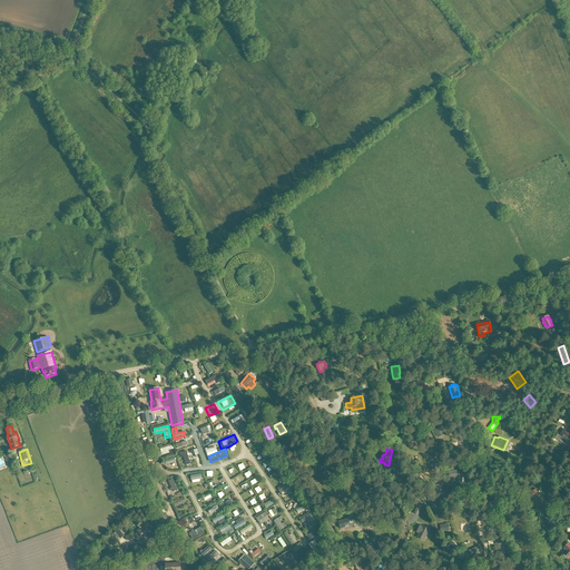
[(9,452),(3,454),(9,468),(15,465),(9,452)]
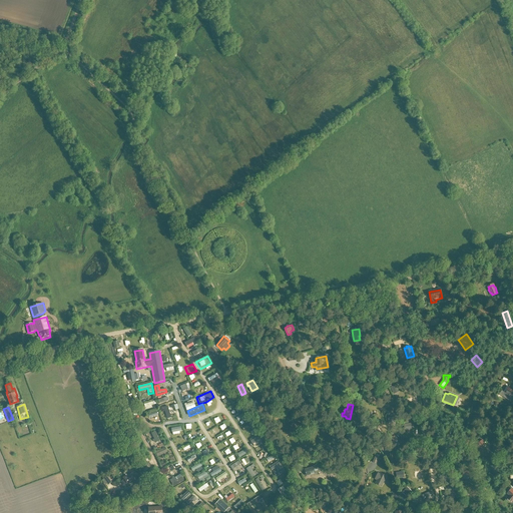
[(169,407),(163,408),(167,420),(172,418),(169,407)]
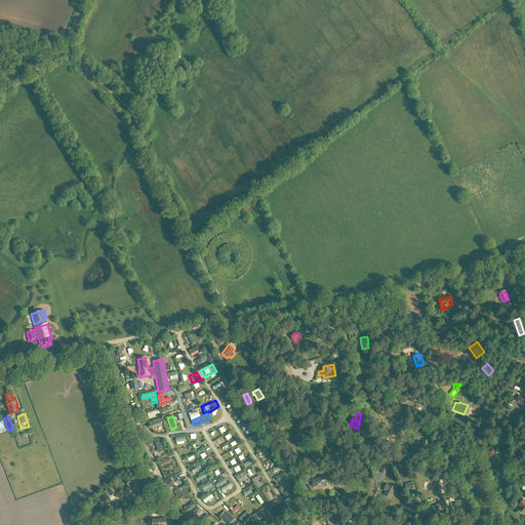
[(301,441),(304,439),(301,438),(303,437),(298,433),(295,436),(296,437),(294,438),(295,439),(293,440),(296,443),(298,442),(300,440),(301,441)]
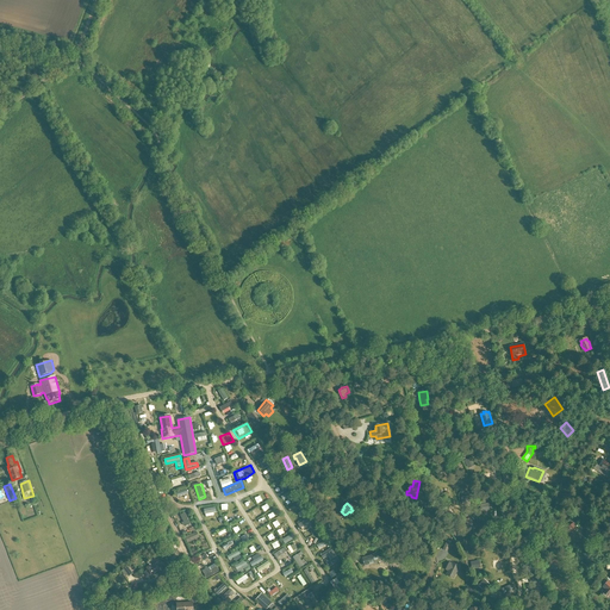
[(180,516),(186,528),(191,524),(185,512),(180,516)]
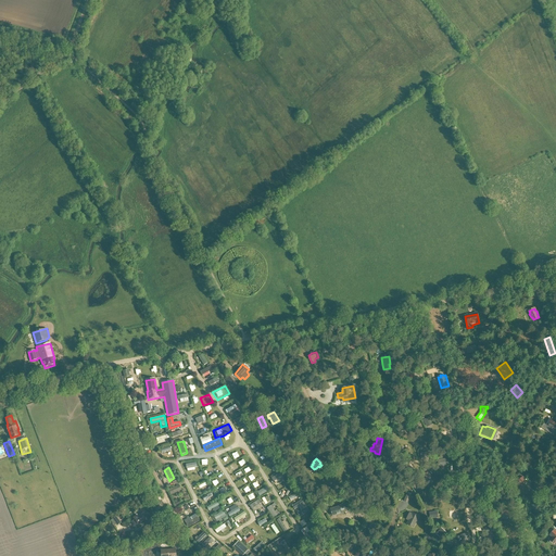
[(528,491),(526,488),(525,489),(521,484),(525,481),(522,478),(518,481),(519,482),(516,485),(520,492),(518,493),(520,496),(528,491)]
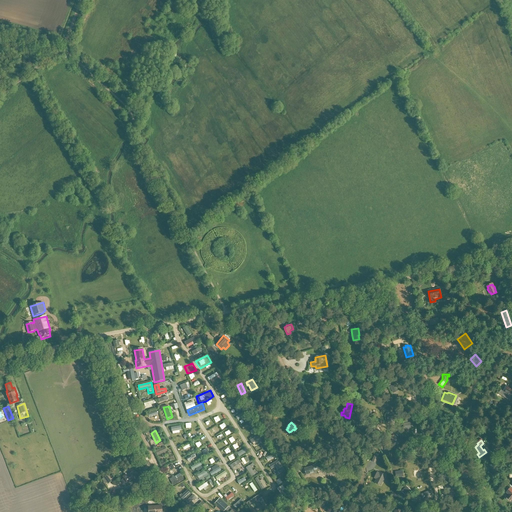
[(269,446),(257,454),(261,461),(274,452),(269,446)]
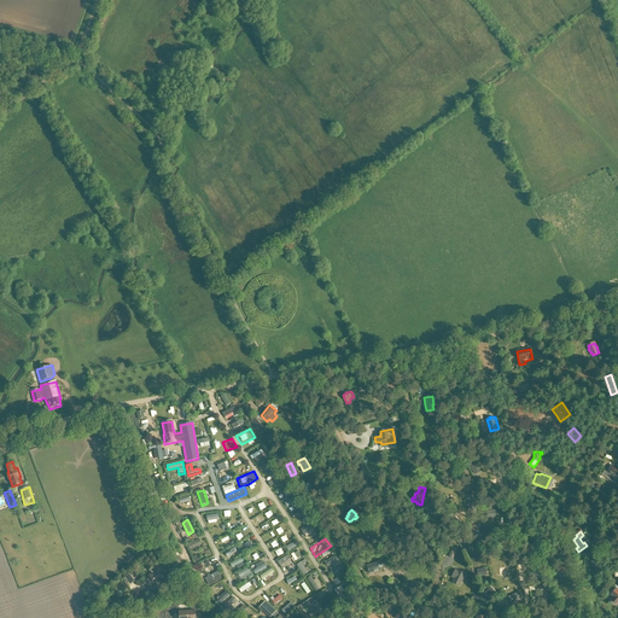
[(199,540),(187,544),(191,551),(202,544),(199,540)]
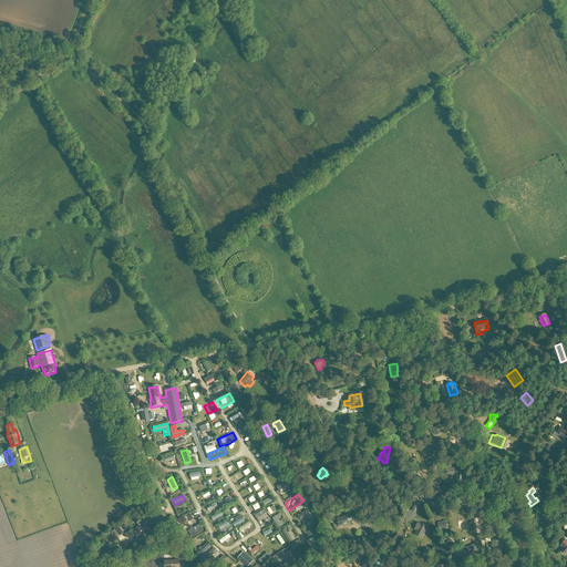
[(271,496),(263,502),(265,506),(275,501),(271,496)]
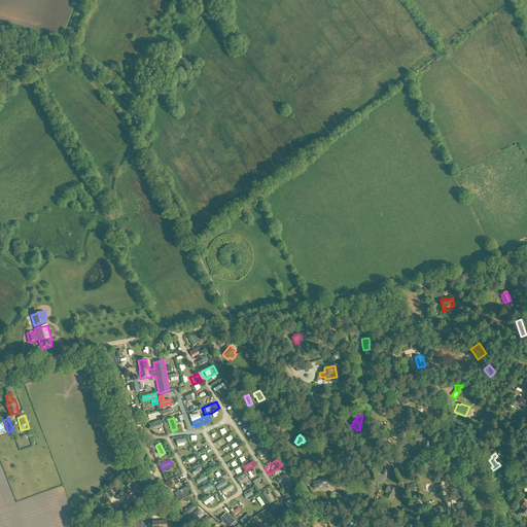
[(282,465),(269,475),(273,481),(286,471),(282,465)]
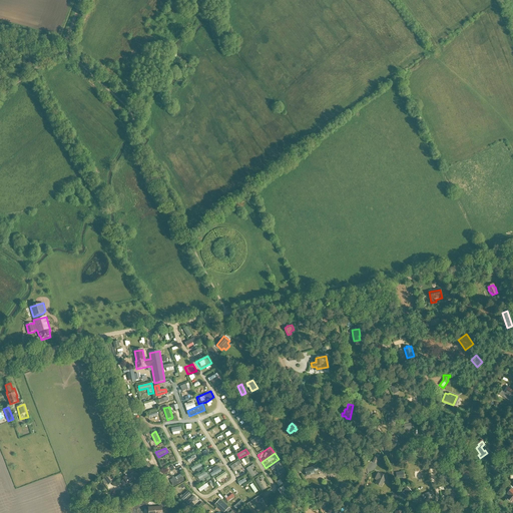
[(279,460),(270,466),(272,470),(276,467),(278,471),(274,473),(277,477),(286,471),(279,460)]
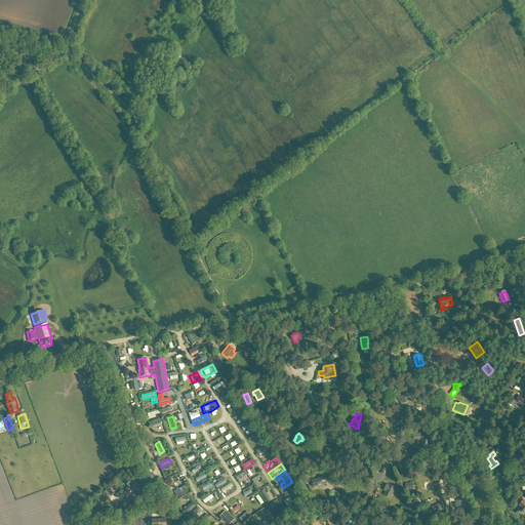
[(245,472),(235,477),(237,481),(247,475),(245,472)]
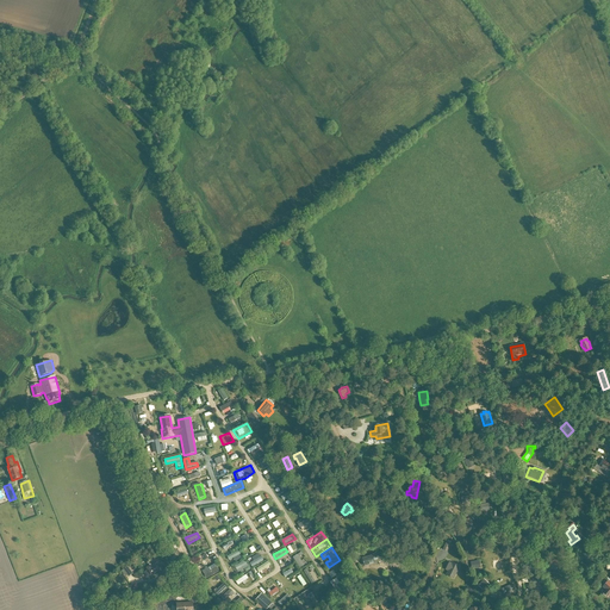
[(228,556),(229,561),(241,554),(240,551),(228,556)]
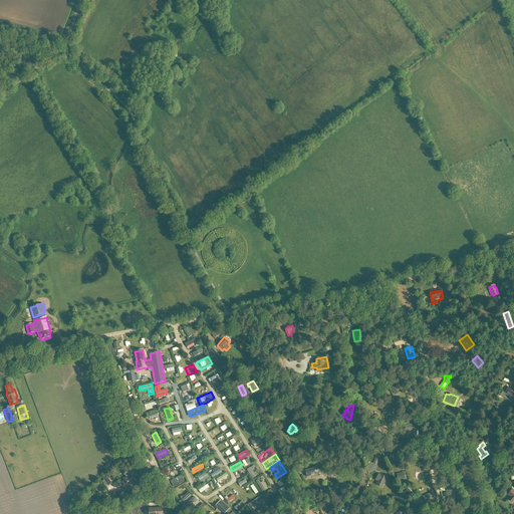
[(317,467),(305,471),(307,478),(319,474),(317,467)]
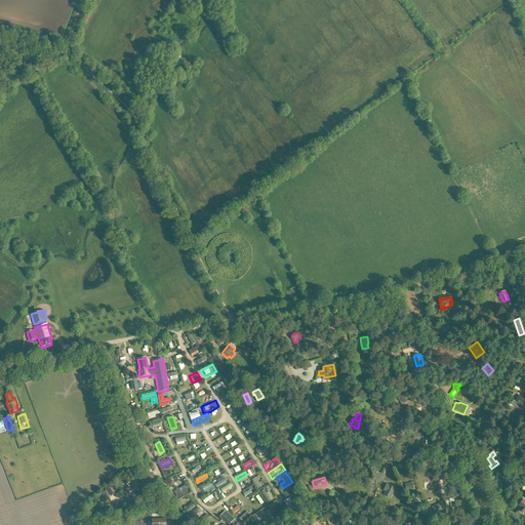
[(127,490),(124,492),(127,497),(131,494),(131,495),(138,490),(135,486),(137,485),(134,481),(131,483),(133,485),(130,487),(129,486),(126,489),(127,490)]
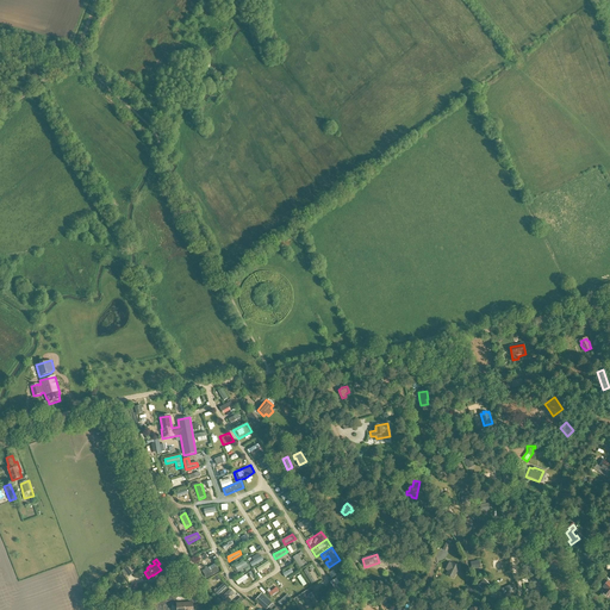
[(559,571),(561,562),(551,560),(548,567),(559,571)]
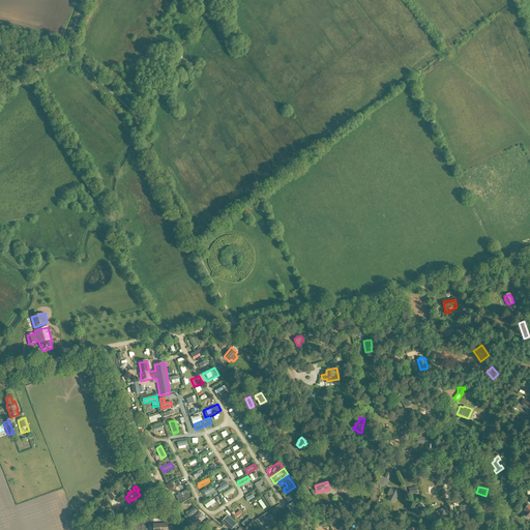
[(213,488),(204,492),(206,496),(215,492),(213,488)]
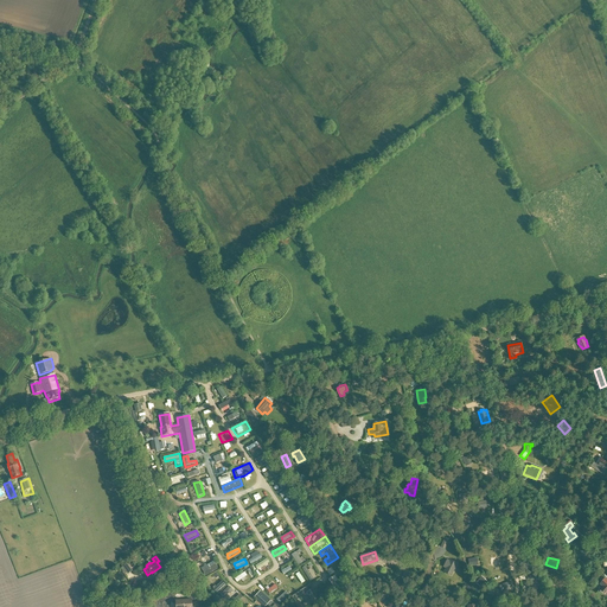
[(452,575),(457,564),(451,561),(449,562),(447,561),(443,567),(447,568),(445,572),(452,575)]
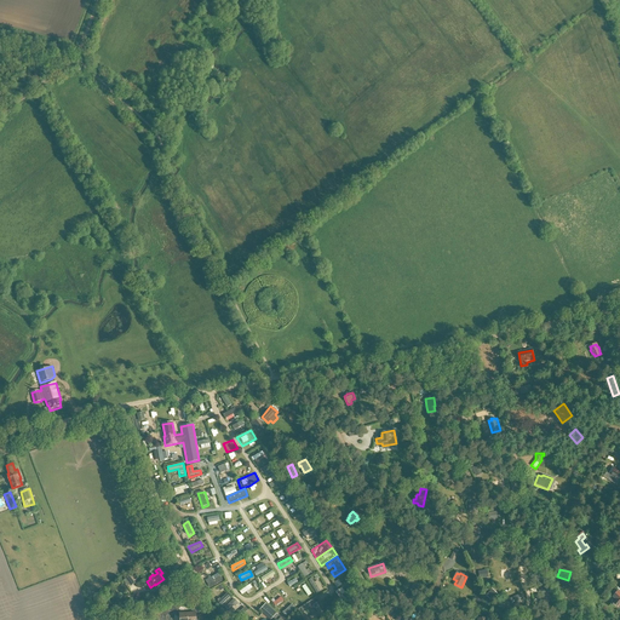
[(207,584),(210,587),(223,580),(220,575),(207,584)]
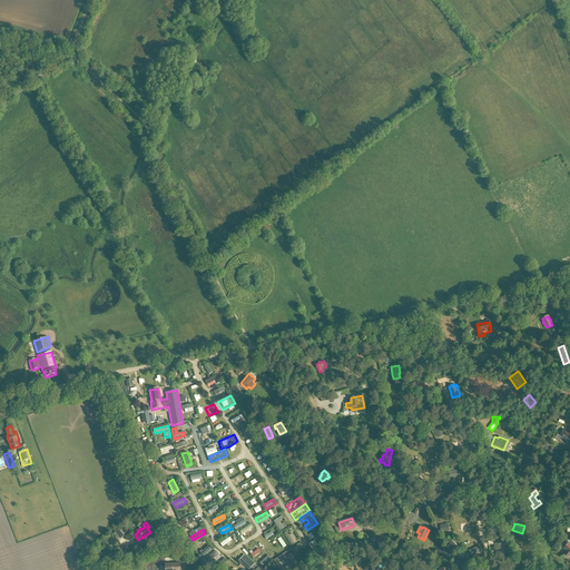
[(293,533),(290,534),(287,531),(284,532),(291,546),(297,542),(293,533)]
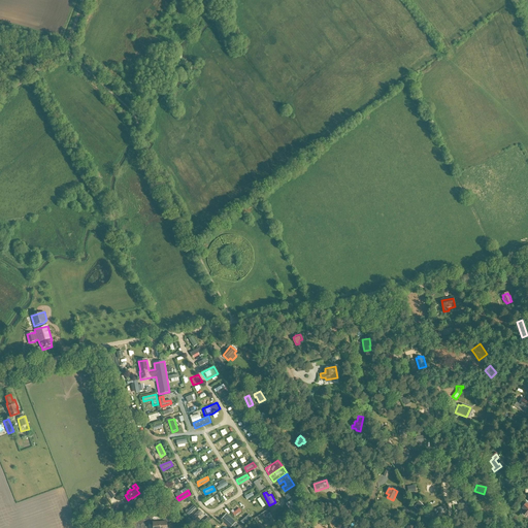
[(419,502),(414,507),(419,512),(424,506),(419,502)]
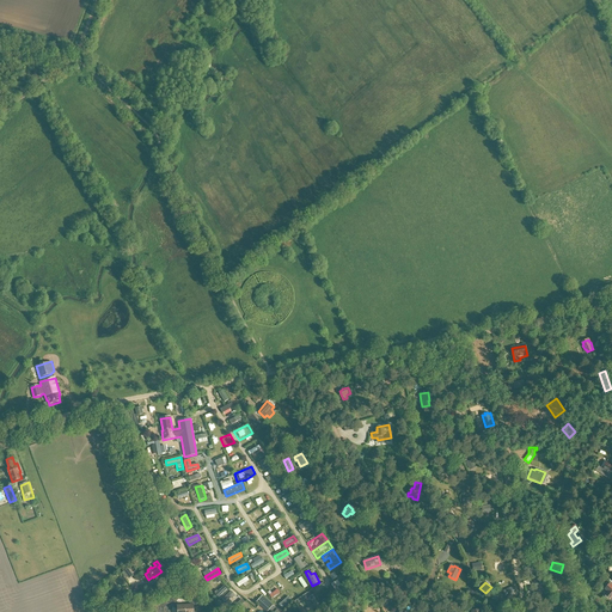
[(215,594),(219,598),(228,589),(225,586),(215,594)]
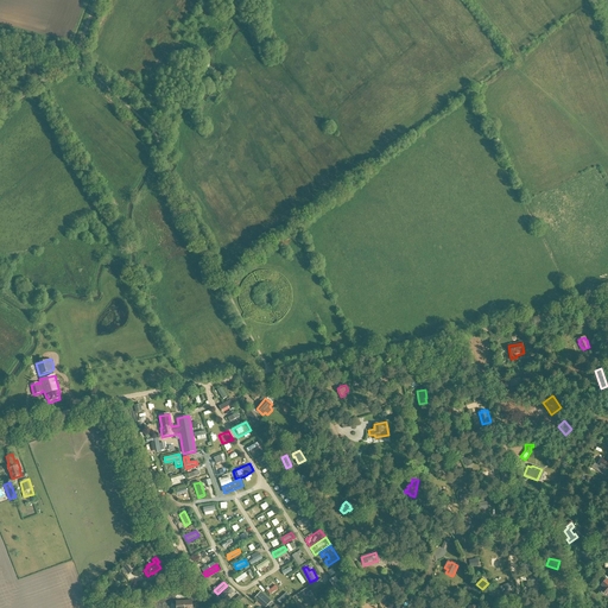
[(502,593),(513,588),(511,582),(500,587),(502,593)]
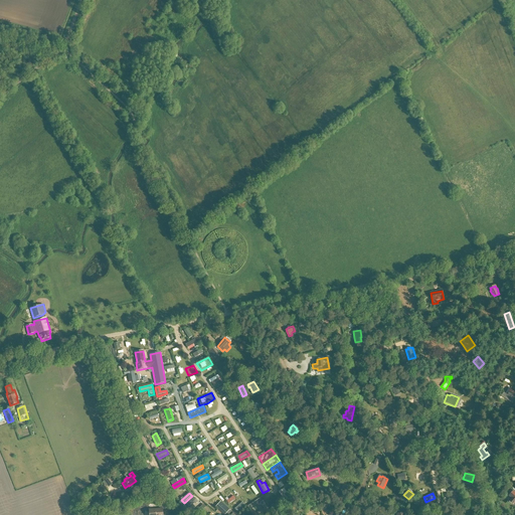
[(456,496),(449,495),(448,502),(455,503),(456,496)]
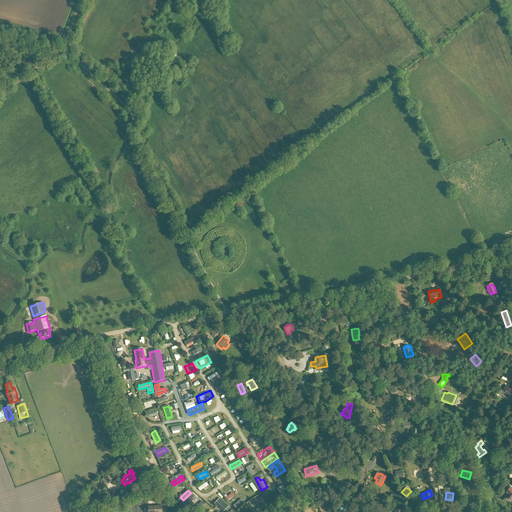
[(148,502),(154,499),(151,494),(145,497),(148,502)]
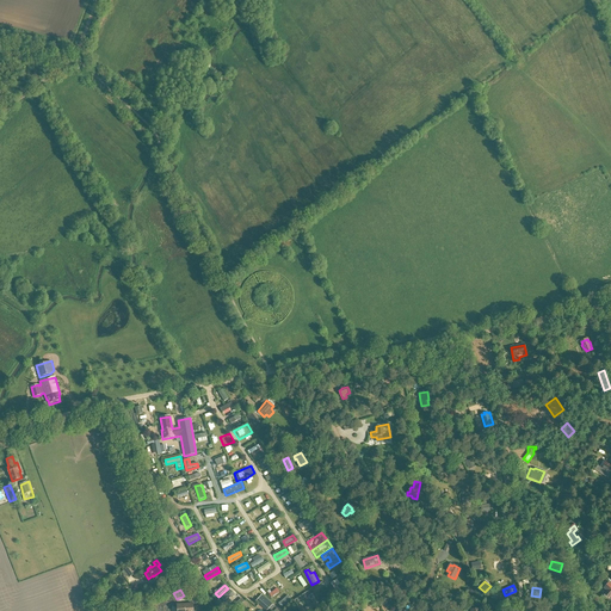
[(230,591),(222,599),(226,603),(232,598),(235,596),(230,591)]
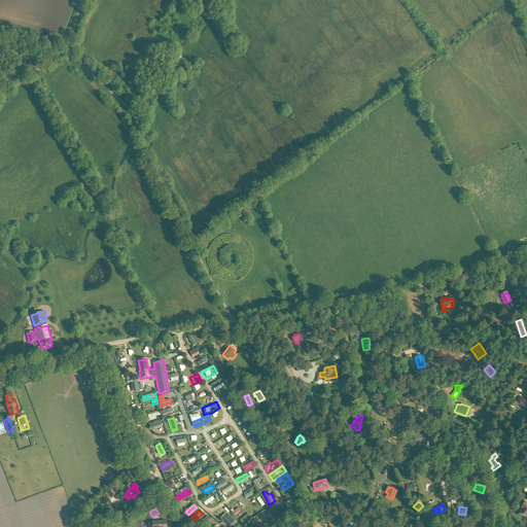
[(225,512),(220,518),(231,526),(236,521),(225,512)]
